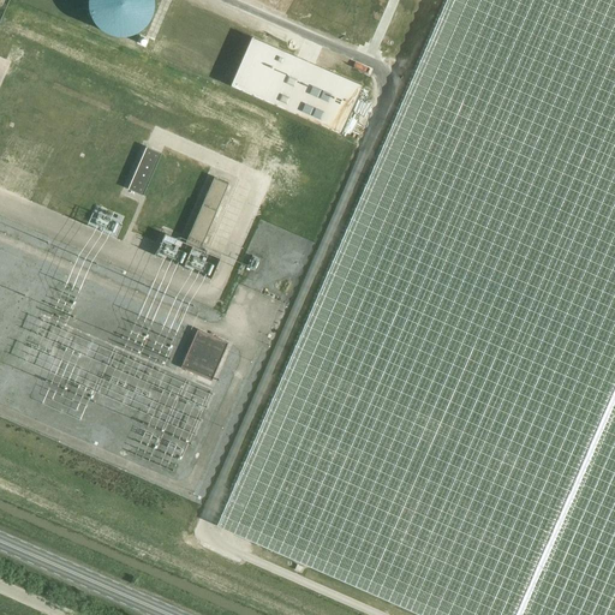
[(88,0),(88,3),(88,4),(88,5),(88,7),(88,9),(89,11),(89,12),(90,15),(90,16),(91,17),(91,19),(93,21),(94,22),(95,24),(96,25),(97,27),(99,28),(100,29),(101,30),(102,31),(103,31),(106,33),(107,34),(109,35),(111,35),(113,35),(114,36),(117,36),(118,36),(119,36),(121,36),(123,36),(125,36),(126,36),(129,36),(130,35),(132,35),(133,34),(135,34),(137,33),(138,31),(139,30),(141,30),(143,29),(144,28),(145,27),(147,24),(148,23),(148,22),(149,21),(150,18),(151,17),(151,16),(153,13),(153,12),(153,11),(154,9),(154,7),(154,5),(154,4),(154,1),(153,0),(88,0)]
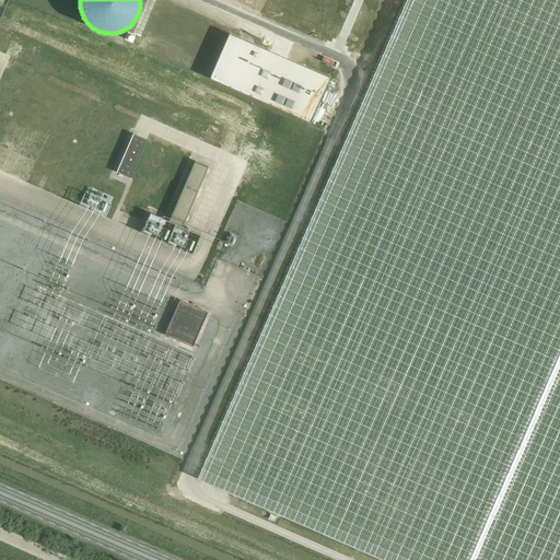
[(559,559),(559,0),(406,0),(197,479),(381,559),(559,559)]
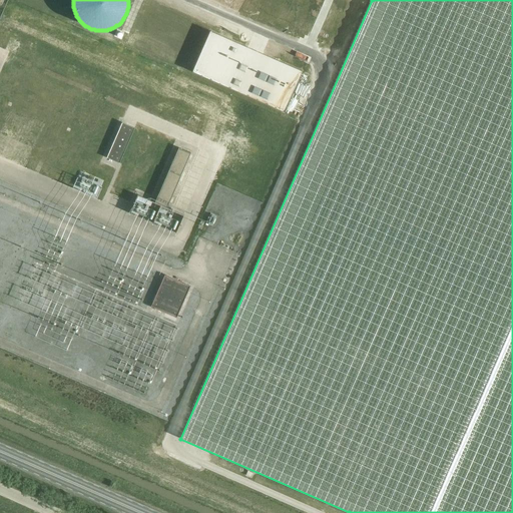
[(302,71),(209,31),(191,72),(285,112),(302,71)]
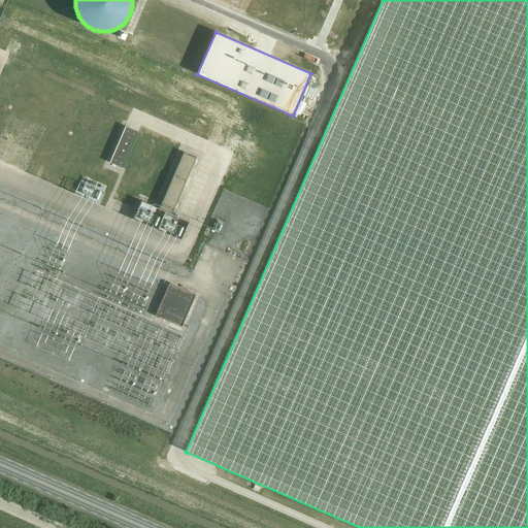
[(138,133),(125,128),(109,164),(123,169),(138,133)]
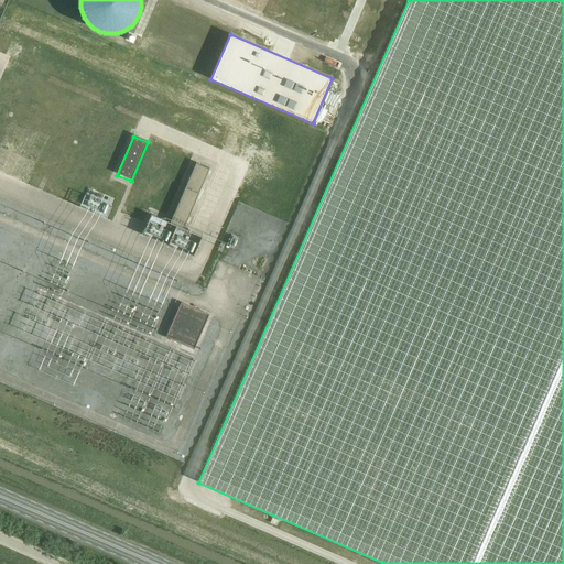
[(209,169),(196,163),(170,223),(184,228),(209,169)]
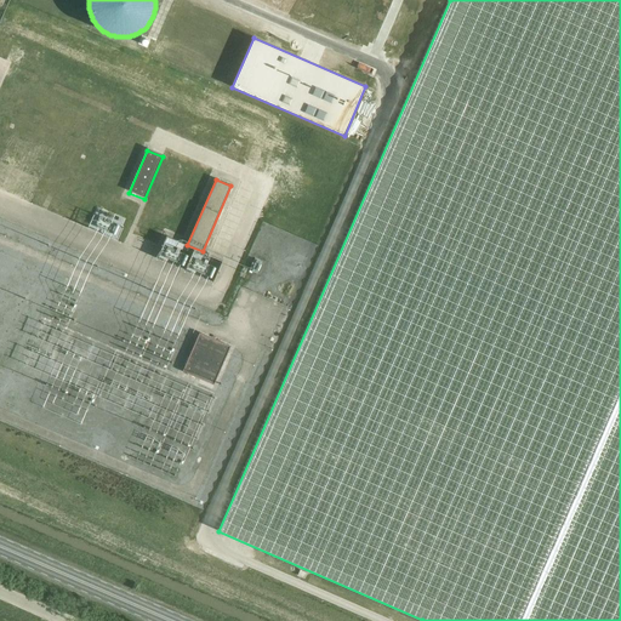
[(231,347),(199,332),(182,371),(214,386),(231,347)]
